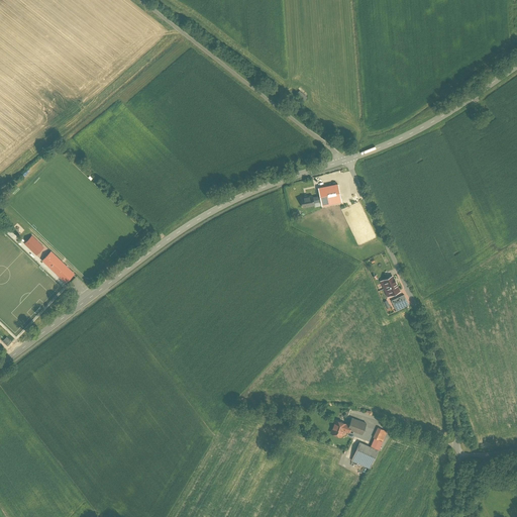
[(312,196),(301,198),(303,207),(314,205),(314,202),(320,201),(320,200),(320,198),(320,197),(319,196),(313,197),(312,196)]
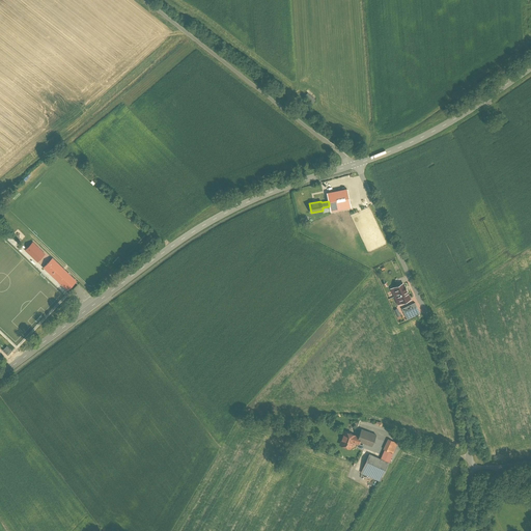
[(45,254),(32,243),(26,250),(37,261),(45,254)]
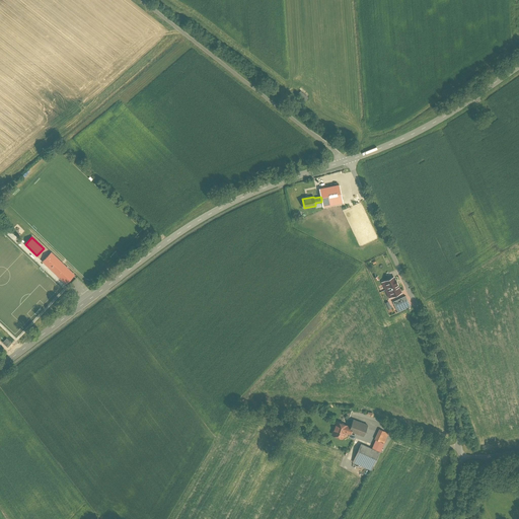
[(71,275),(50,254),(43,261),(53,271),(54,269),(66,281),(71,275)]
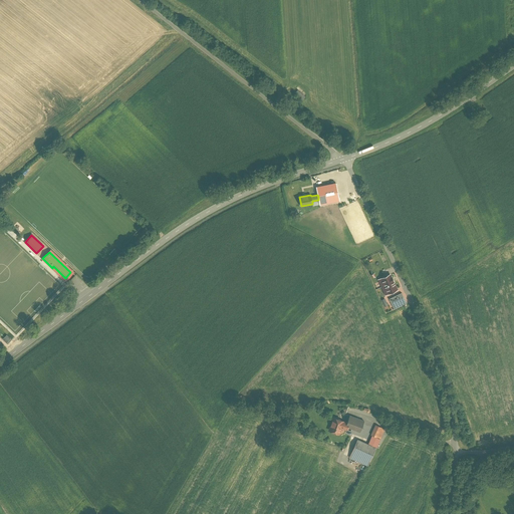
[(390,274),(381,278),(382,280),(379,281),(384,292),(388,291),(389,293),(397,289),(393,281),(394,281),(392,276),(391,276),(390,274)]
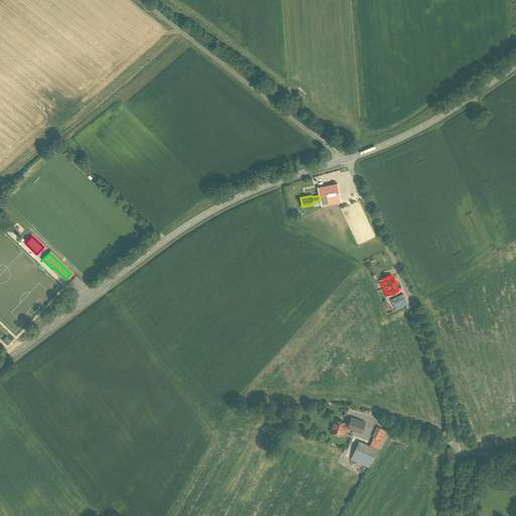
[(403,294),(390,300),(395,310),(408,304),(403,294)]
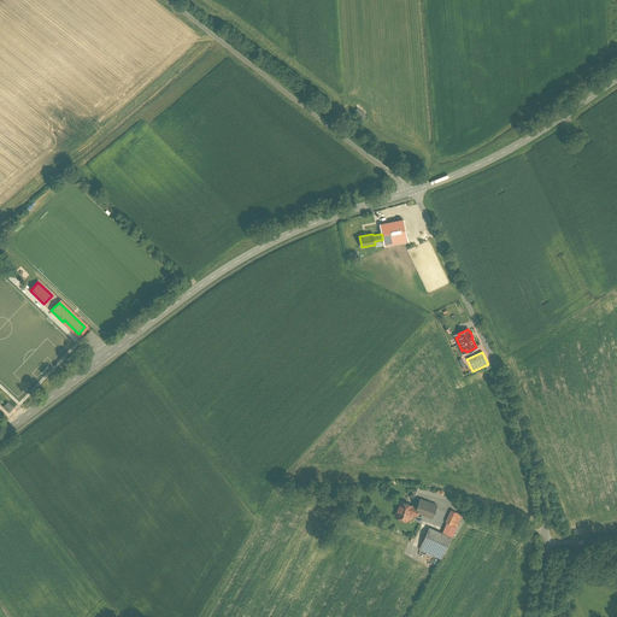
[(15,407),(9,401),(4,407),(10,412),(15,407)]
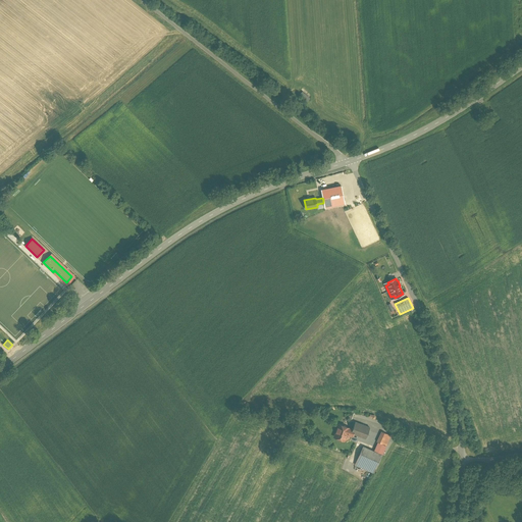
[(370,427),(355,422),(352,429),(351,432),(353,433),(366,438),(370,427)]
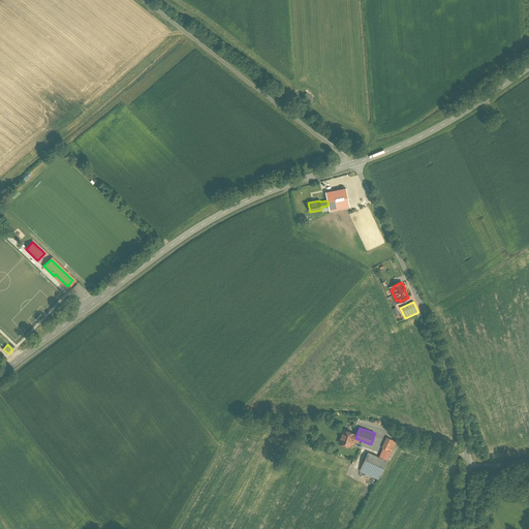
[(353,433),(343,430),(339,441),(349,445),(351,439),(358,441),(358,439),(355,438),(356,435),(353,434),(353,433)]
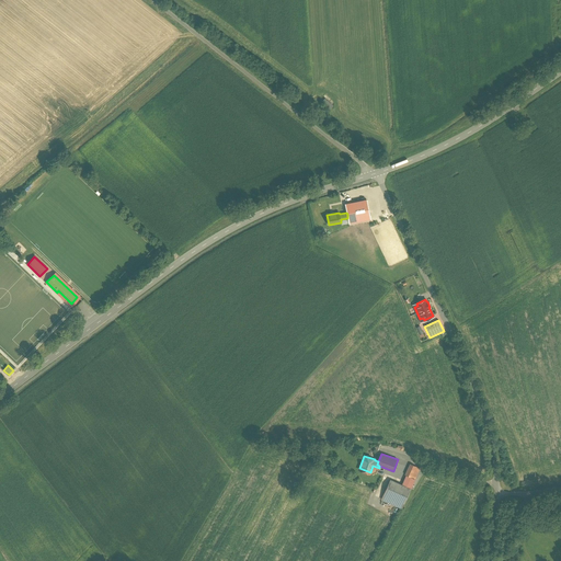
[(401,484),(390,480),(385,493),(404,503),(411,489),(408,488),(412,478),(415,479),(420,468),(410,464),(401,484)]
